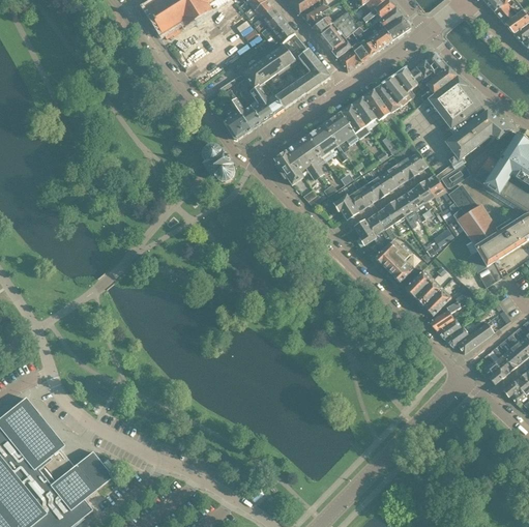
[(153,0),(145,5),(144,5),(153,19),(181,0),(153,0)]
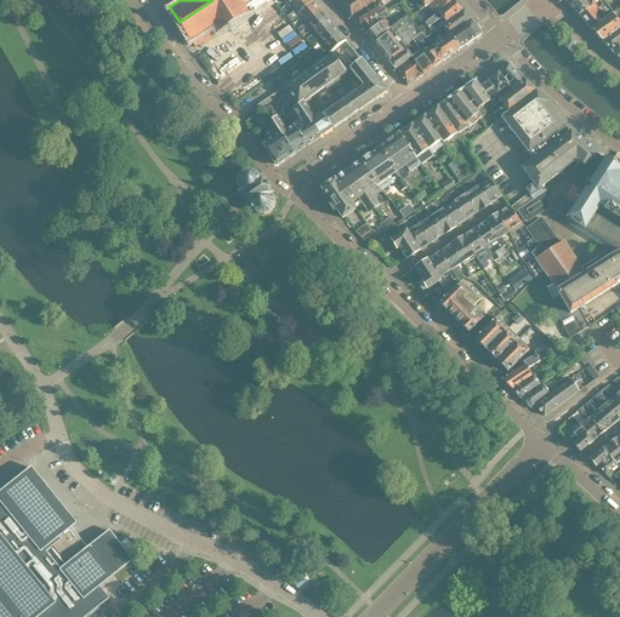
[(212,0),(180,22),(193,44),(200,39),(202,41),(210,36),(209,34),(217,29),(248,10),(248,11),(262,3),(261,1),(262,0),(212,0)]
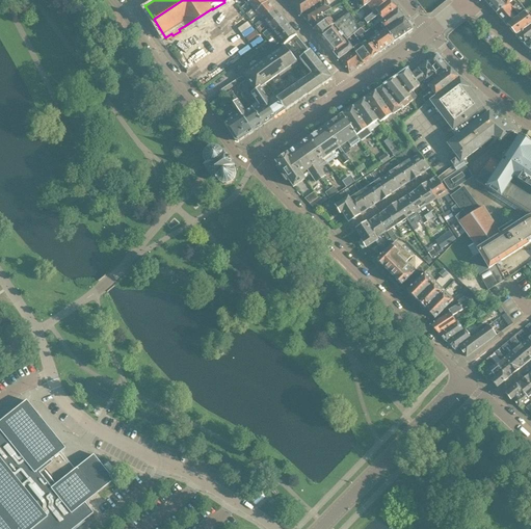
[(247,0),(255,7),(255,8),(265,0),(247,0)]
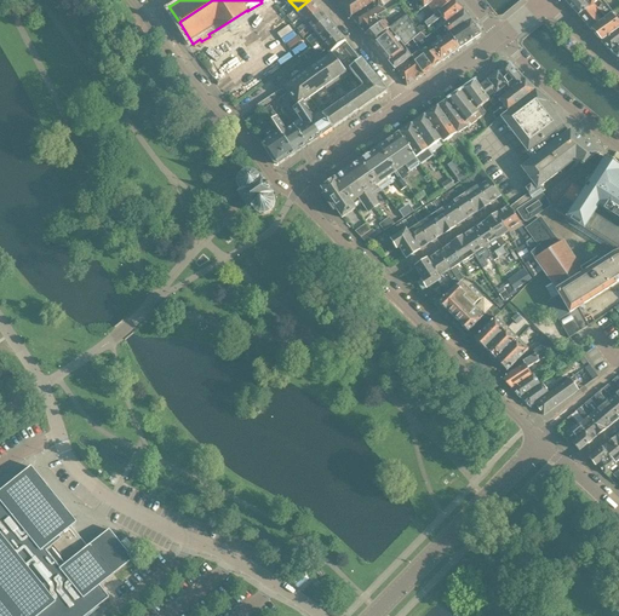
[(297,10),(297,9),(288,16),(292,21),(301,13),(304,18),(304,19),(319,7),(313,0),(309,0),(297,10)]
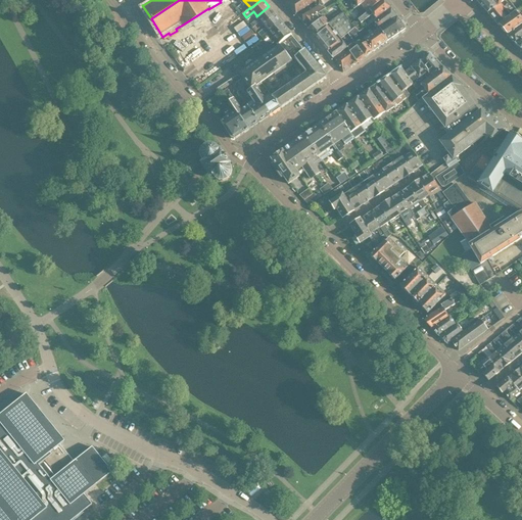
[(285,0),(295,12),(315,0),(285,0)]
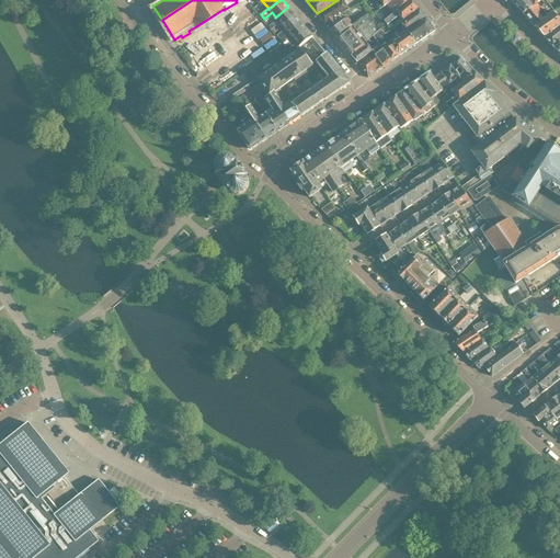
[(349,4),(345,0),(338,0),(317,13),(323,21),(336,12),(342,9),(349,6),(349,4)]
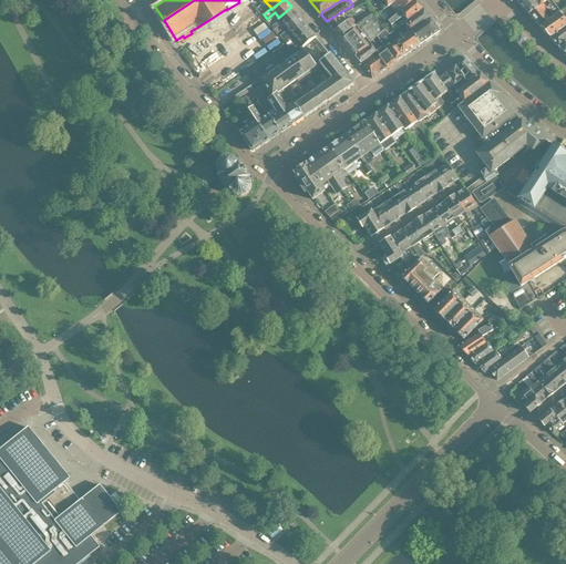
[(410,0),(387,18),(380,23),(388,32),(392,29),(388,24),(391,22),(402,12),(405,17),(408,18),(422,7),(417,0),(410,0)]
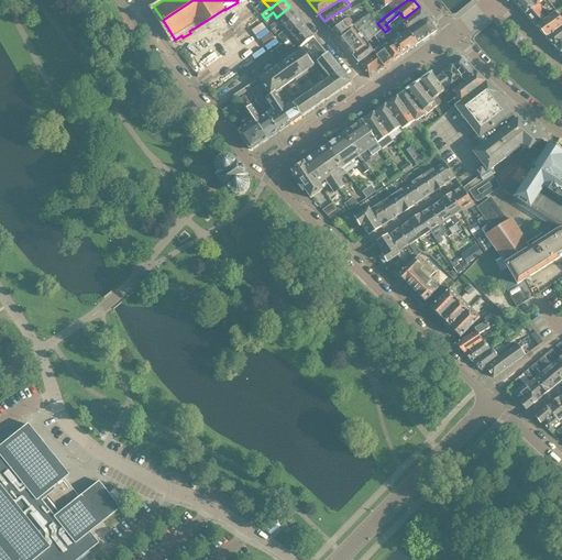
[(389,0),(387,1),(390,8),(386,11),(383,15),(384,18),(407,0),(389,0)]
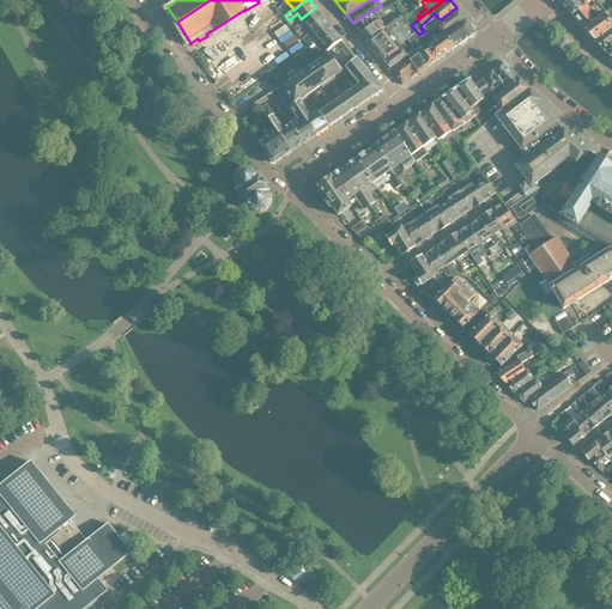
[(561,0),(570,12),(582,2),(580,0),(561,0)]
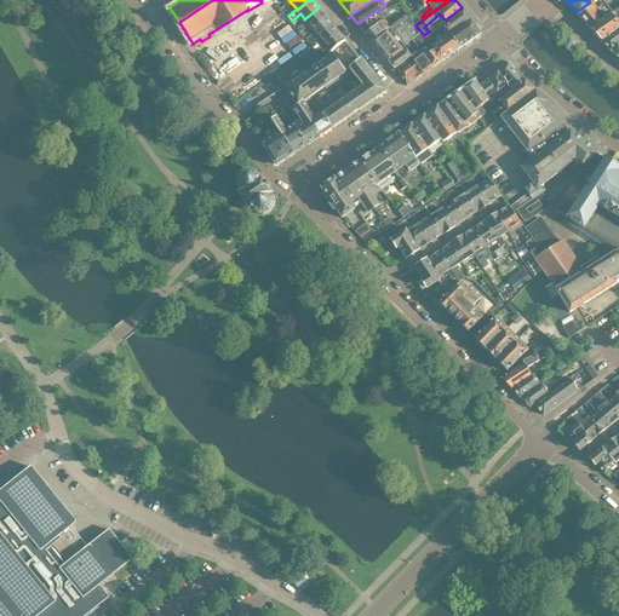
[(586,0),(589,3),(592,1),(605,15),(612,10),(606,3),(603,0),(586,0)]
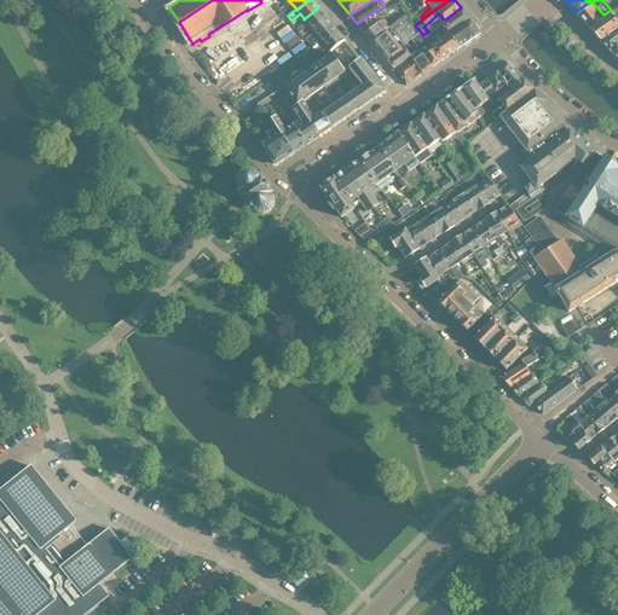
[(612,9),(616,6),(610,0),(605,3),(611,10),(612,9)]
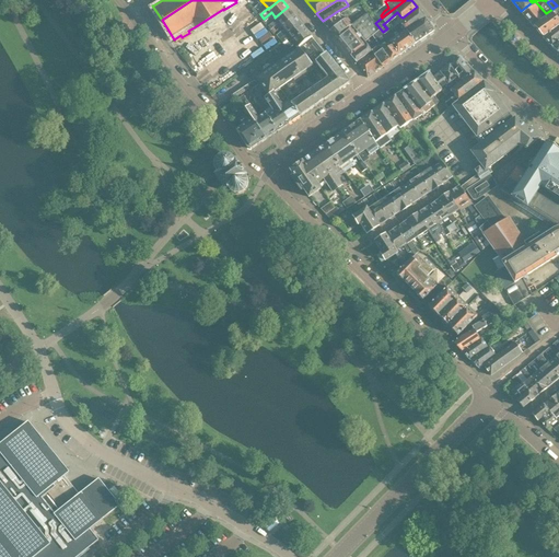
[(532,2),(521,11),(533,24),(546,13),(535,1),(532,2)]
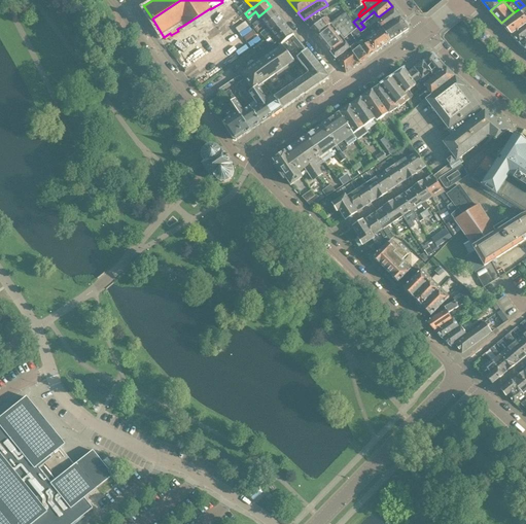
[(514,12),(501,23),(510,32),(525,21),(525,13),(524,11),(525,9),(525,3),(524,5),(521,7),(520,8),(514,12)]
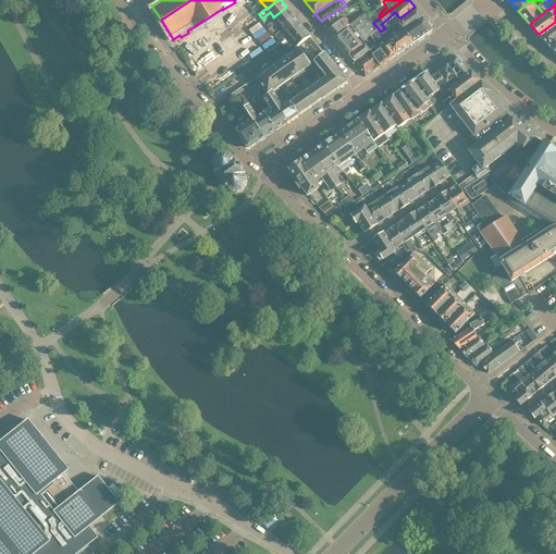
[(334,12),(321,21),(326,27),(337,20),(335,15),(346,8),(345,7),(346,5),(340,9),(334,12)]
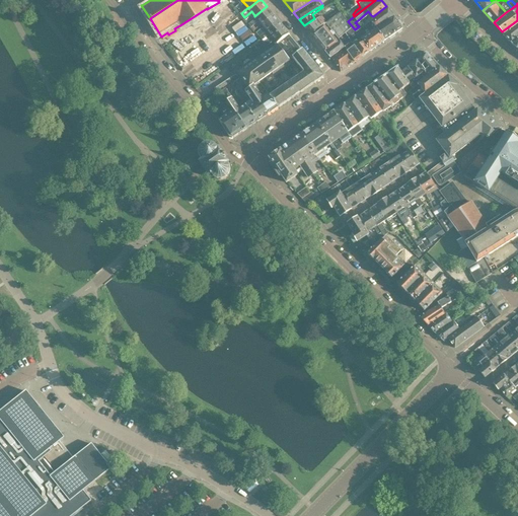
[(254,16),(254,15),(248,21),(250,24),(257,18),(261,22),(272,12),(267,6),(254,16)]
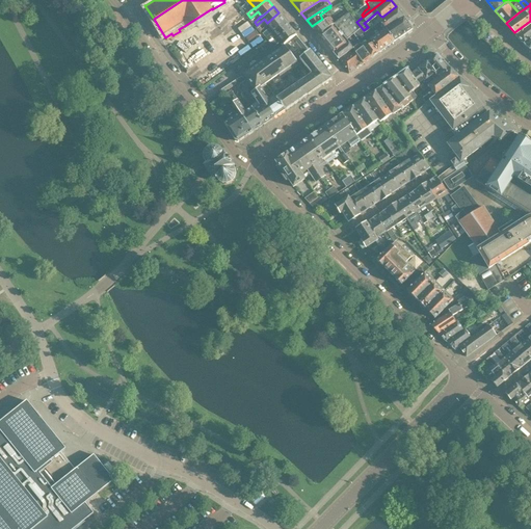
[(348,9),(334,20),(333,21),(345,36),(353,31),(357,38),(354,41),(356,43),(360,41),(361,42),(369,36),(383,26),(393,38),(412,26),(403,15),(396,6),(382,17),(368,27),(364,30),(356,22),(348,9)]
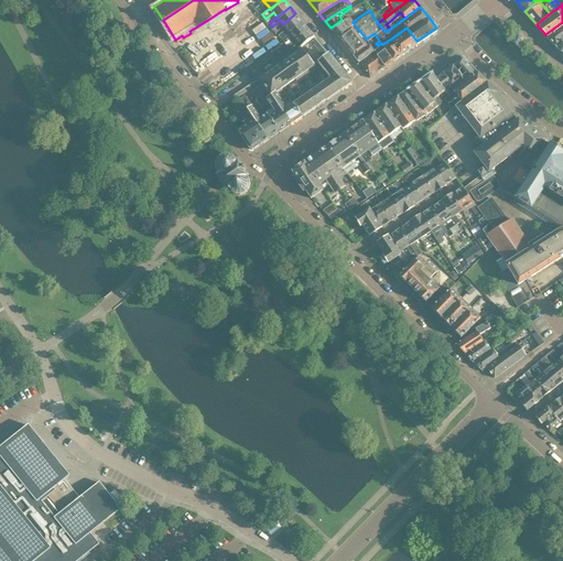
[(295,13),(283,24),(285,28),(279,34),(281,36),(288,31),(289,31),(302,20),(295,13)]
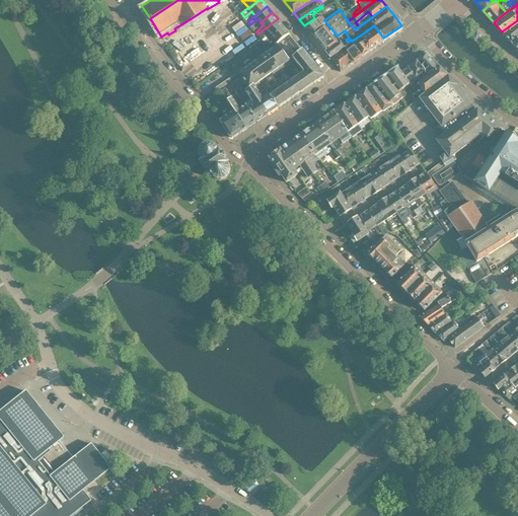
[(315,18),(314,18),(304,25),(310,31),(324,20),(325,19),(321,13),(315,18)]
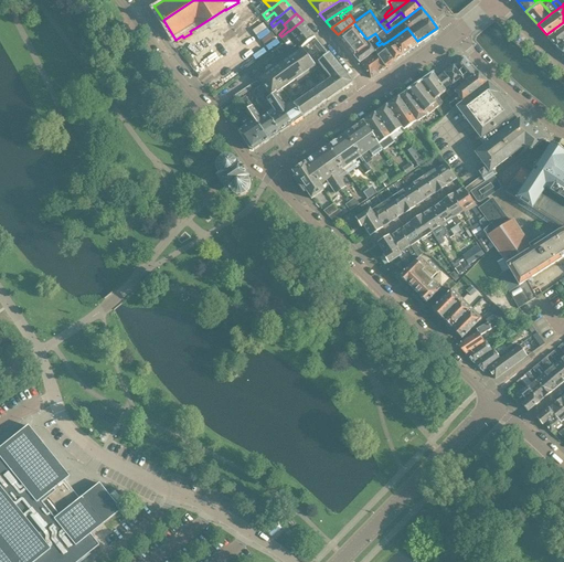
[(288,31),(282,36),(285,41),(290,35),(291,34),(294,38),(295,38),(308,27),(302,20),(289,31),(288,31)]
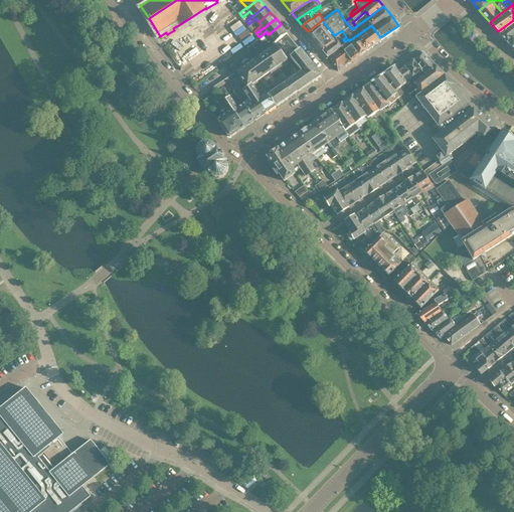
[(322,20),(308,31),(322,49),(337,39),(337,38),(334,35),(322,20)]
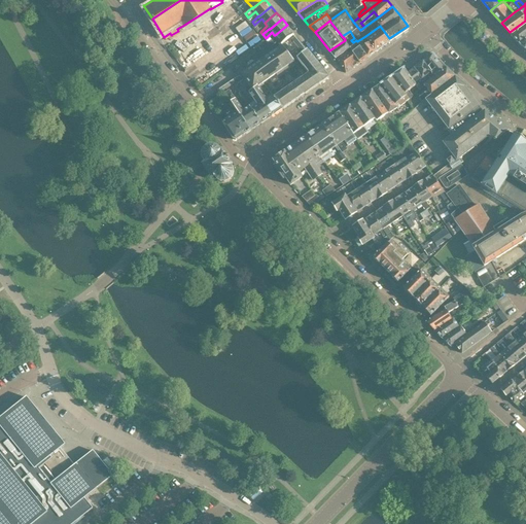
[(525,21),(510,32),(518,40),(525,34),(525,21)]
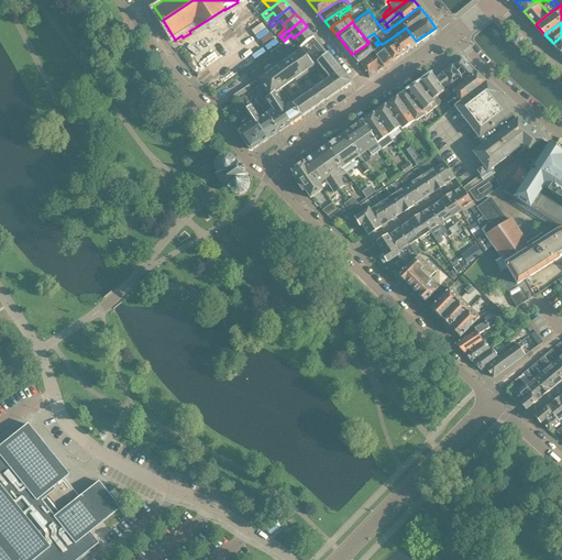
[(294,37),(293,37),(286,43),(288,46),(296,41),(299,44),(312,34),(312,33),(307,26),(294,37)]
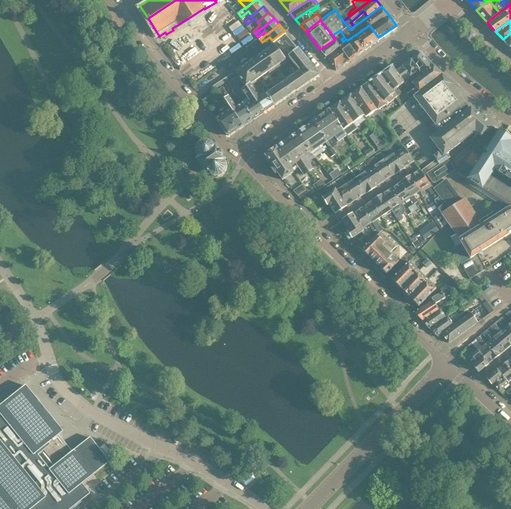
[(369,25),(355,35),(364,47),(378,37),(369,25)]
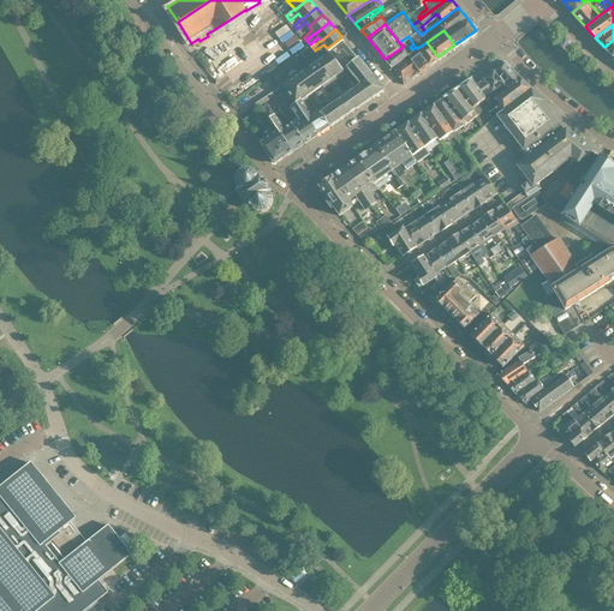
[(437,57),(427,42),(417,48),(428,64),(437,57)]
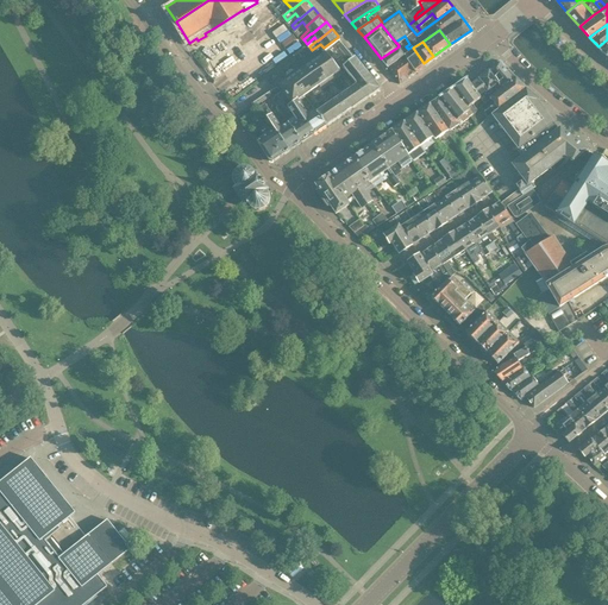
[(399,46),(381,58),(387,65),(387,64),(395,58),(402,54),(408,49),(406,46),(401,50),(399,46)]
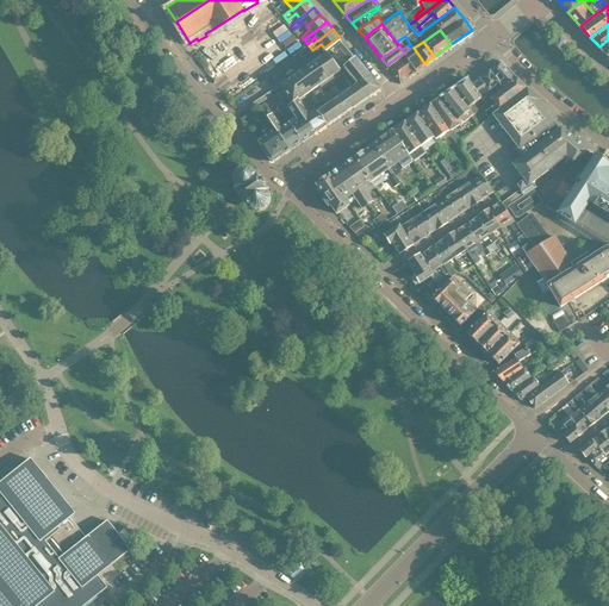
[(412,47),(409,49),(403,54),(416,69),(424,63),(414,48),(412,47)]
